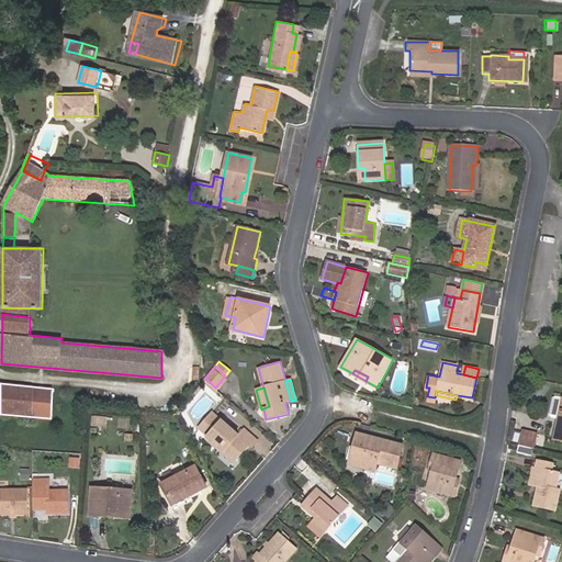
[(205,394),(188,409),(197,419),(214,404),(205,394)]
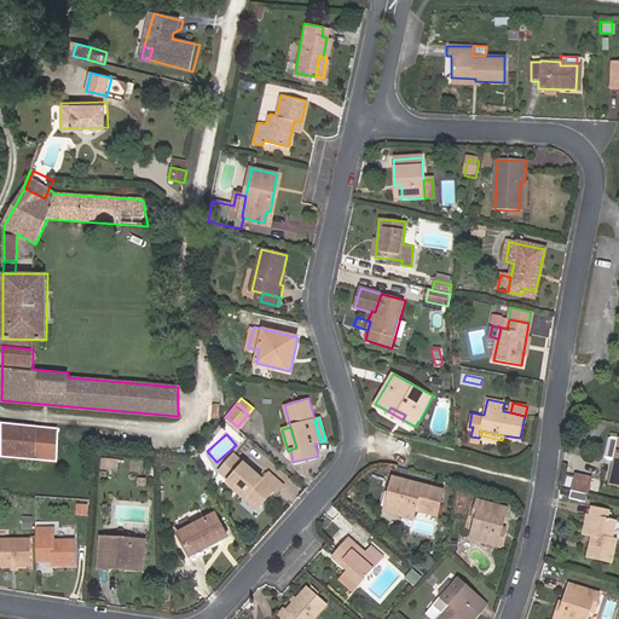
[(609,462),(617,463),(618,451),(618,439),(612,438),(608,440),(606,460),(609,462)]
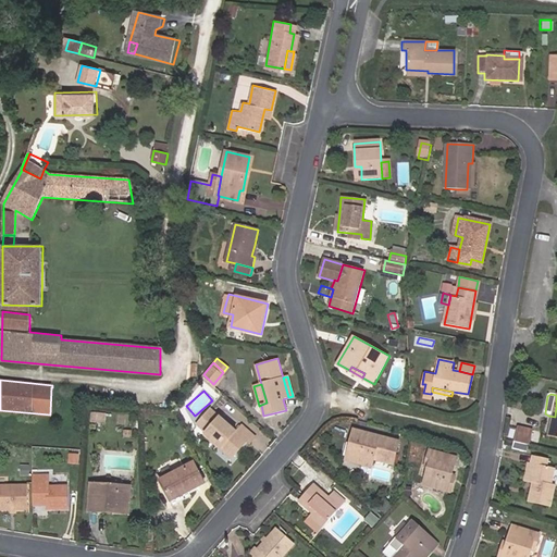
[(207,431),(221,416),(211,408),(198,423),(207,431)]
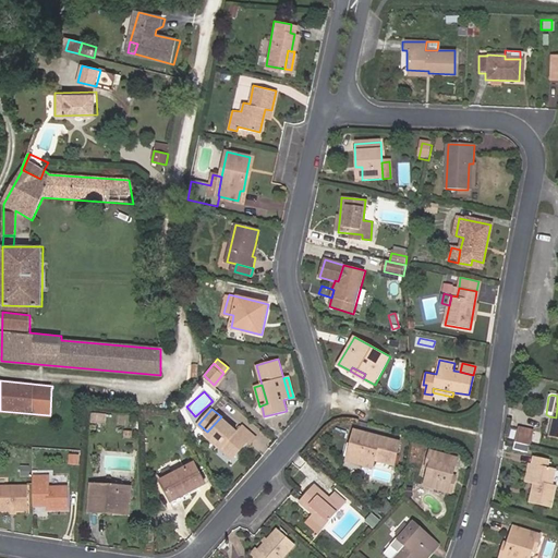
[(106,424),(106,415),(93,415),(93,423),(106,424)]
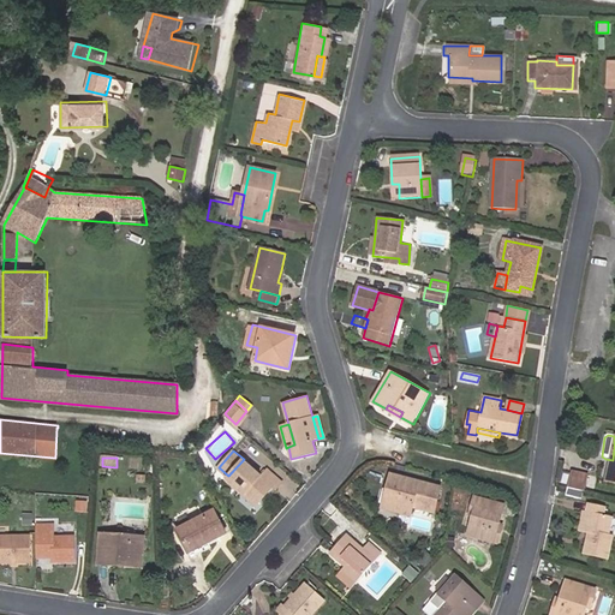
[(262,477),(244,459),(228,476),(228,477),(242,490),(244,489),(258,503),(273,488),(276,490),(281,483),(268,471),(262,477)]
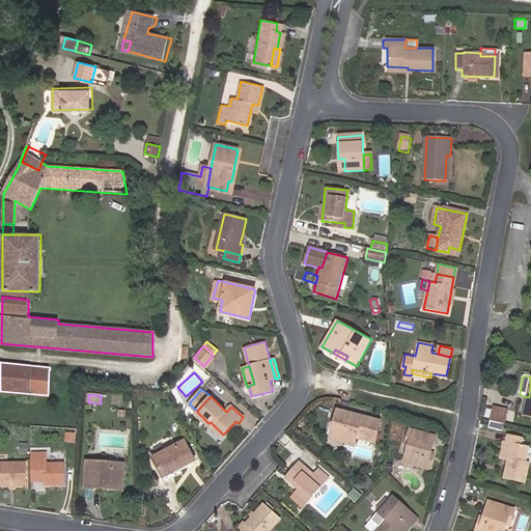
[(493,408),(491,420),(505,423),(507,411),(493,408)]
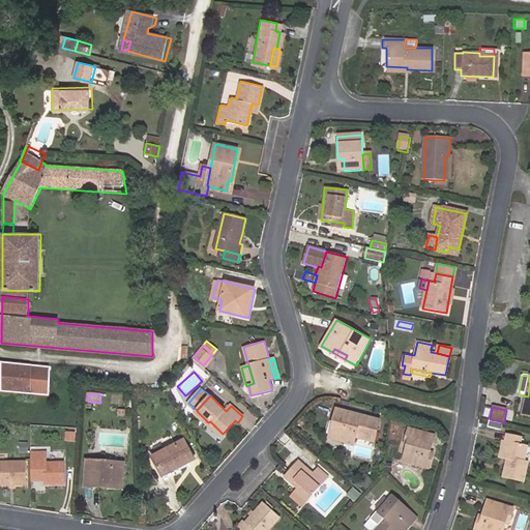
[(337,408),(334,420),(339,421),(335,434),(355,440),(356,437),(375,441),(380,419),(371,416),(370,420),(361,417),(361,414),(337,408)]
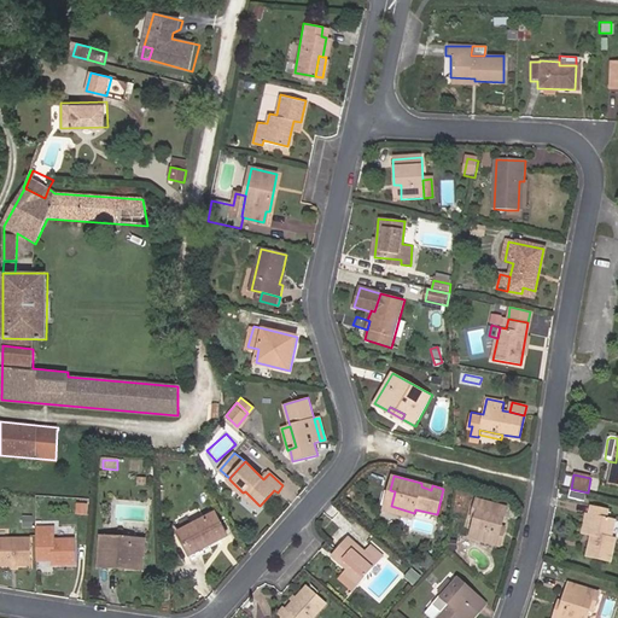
[(395,491),(390,490),(384,509),(413,517),(414,513),(391,506),(395,491)]
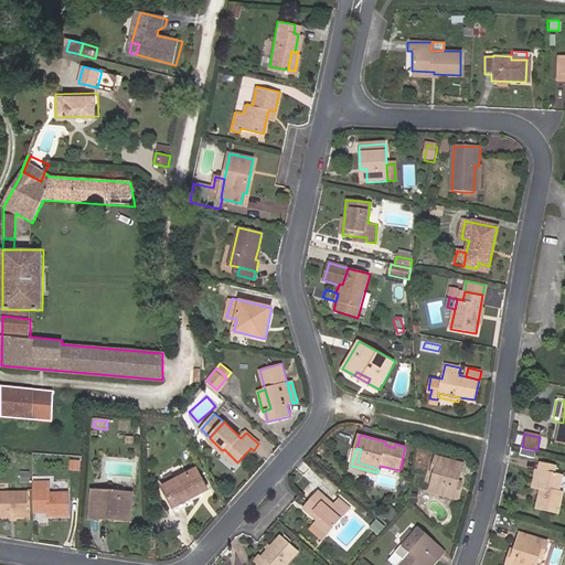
[(457,488),(459,480),(462,462),(436,457),(433,466),(437,468),(435,475),(432,491),(458,498),(460,489),(457,488)]
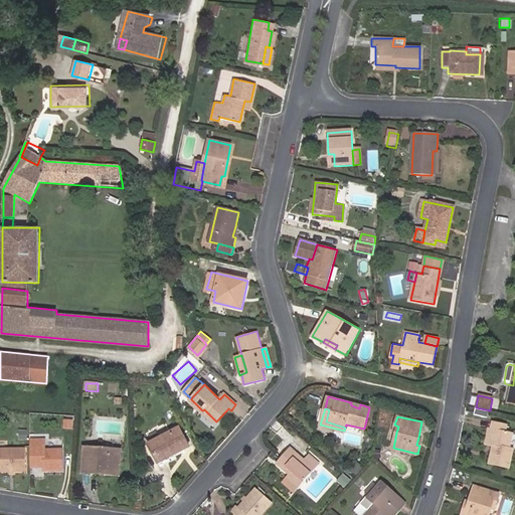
[(493,421),(492,428),(495,430),(492,443),(500,445),(499,451),(495,450),(492,462),(511,466),(514,449),(511,447),(514,433),(506,431),(507,424),(493,421)]
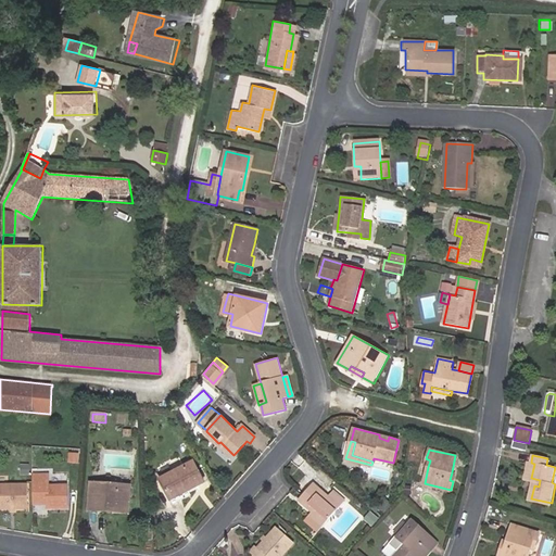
[(204,482),(193,462),(160,479),(171,500),(204,482)]
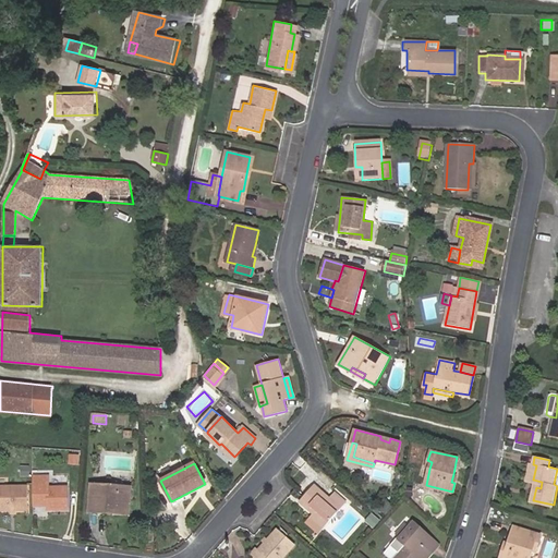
[(536,465),(533,464),(529,463),(525,478),(533,480),(536,465)]
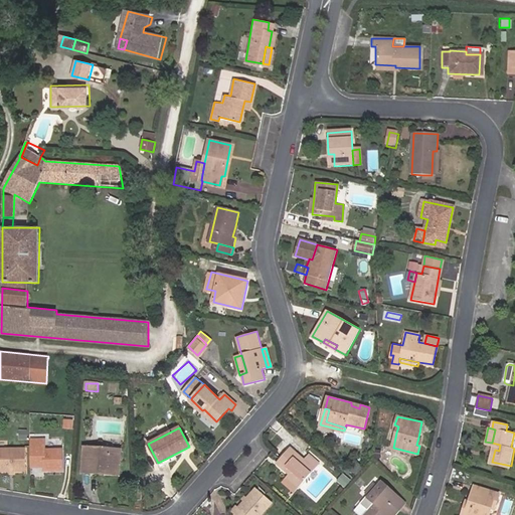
[(44,440),(30,439),(30,465),(44,465),(44,468),(62,468),(62,450),(44,449),(44,440)]
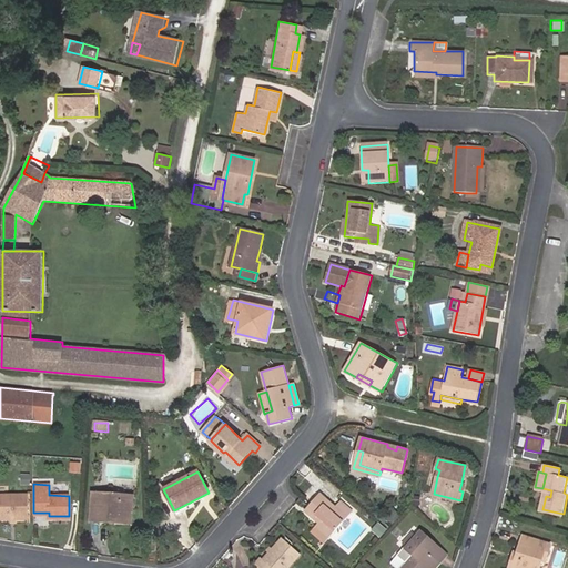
[(27,495),(0,494),(0,518),(27,518),(27,495)]
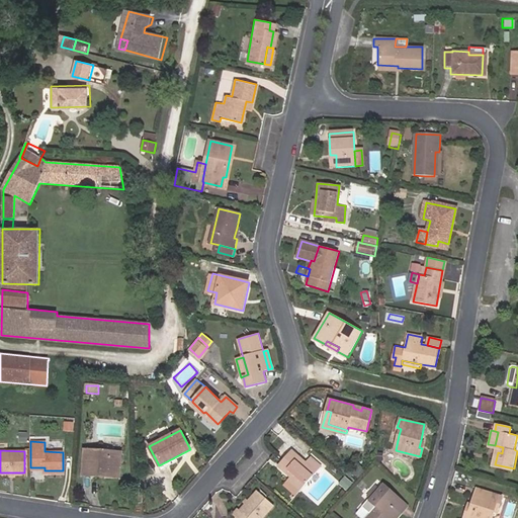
[(107,472),(107,477),(119,478),(120,453),(85,450),(83,475),(92,476),(92,471),(107,472)]
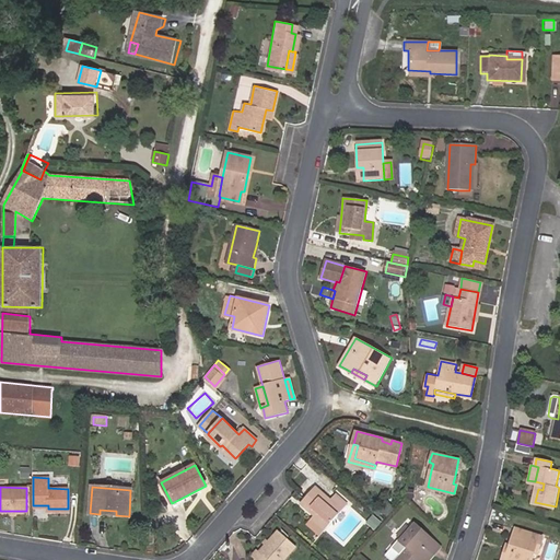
[(315,514),(328,526),(348,504),(336,493),(330,500),(315,487),(301,502),(315,514)]
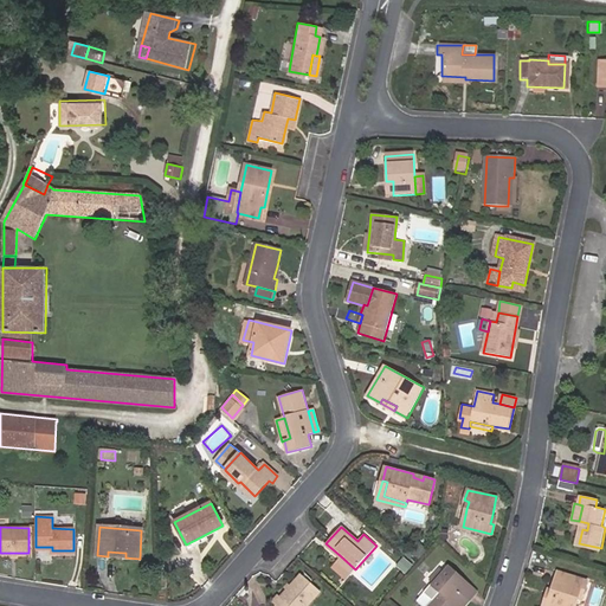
[(419,559),(427,549),(420,543),(412,553),(419,559)]
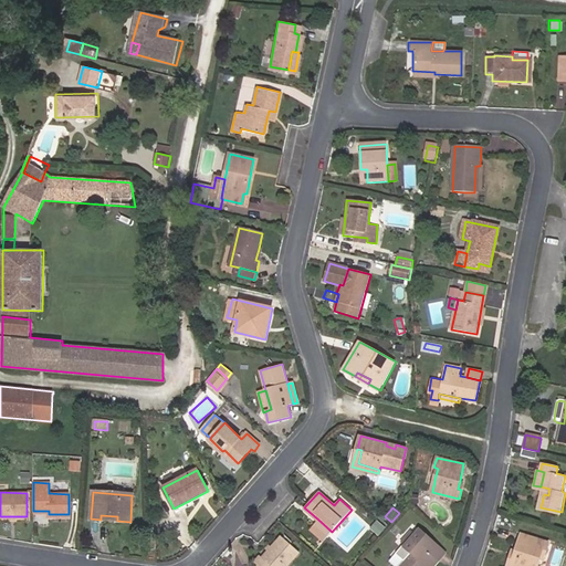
[(328,535),(332,532),(318,520),(315,523),(328,535)]
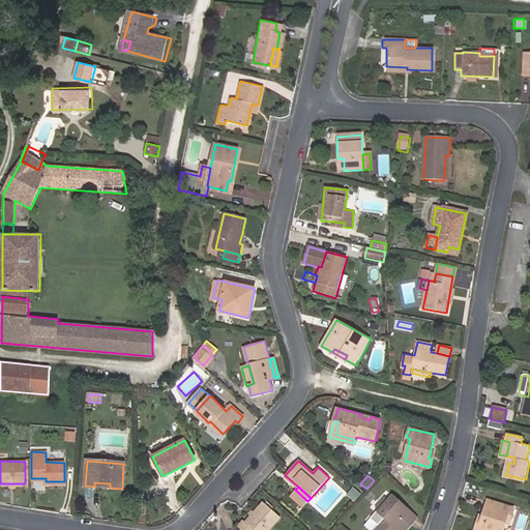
[(362,495),(356,490),(354,488),(348,494),(356,501),(362,495)]
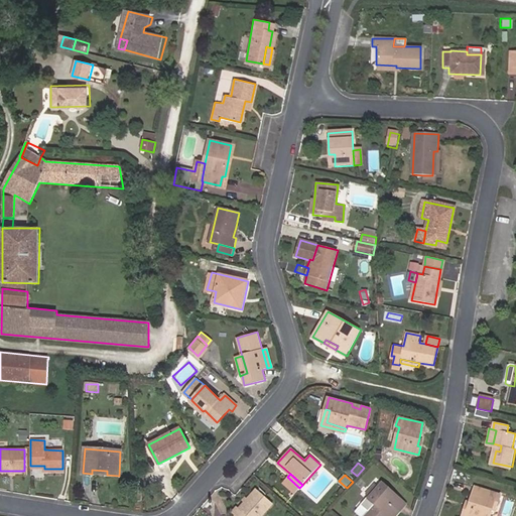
[(295,493),(299,488),(287,477),(283,482),(295,493)]
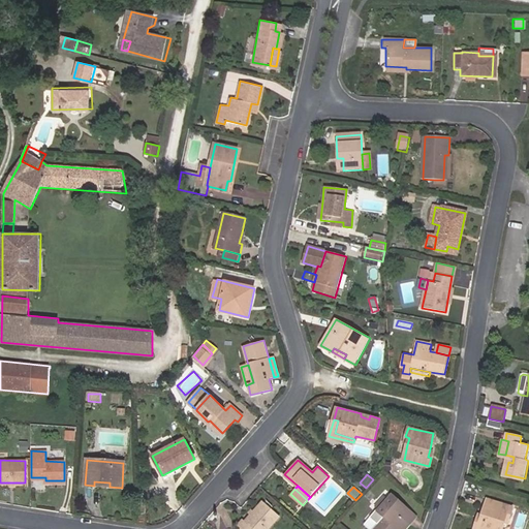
[(398,528),(407,520),(400,512),(406,506),(393,493),(389,498),(379,508),(385,515),(372,528),(398,528)]
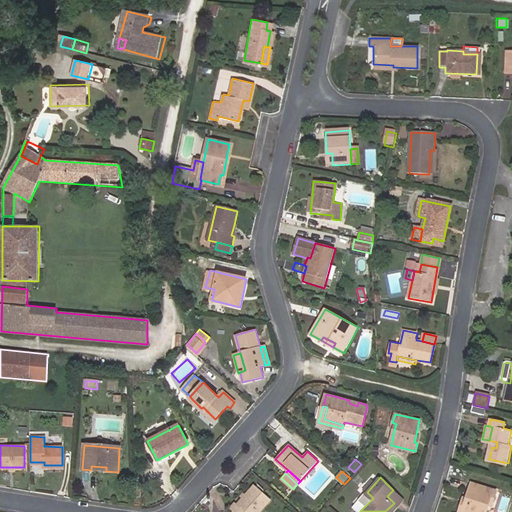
[(367,492),(376,482),(372,478),(362,488),(367,492)]
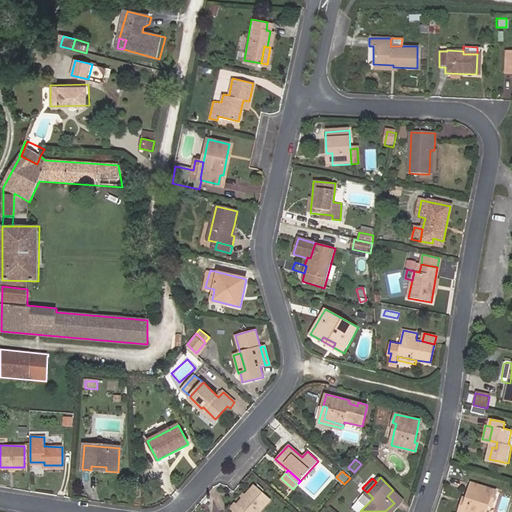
[(492,499),(496,500),(498,491),(473,484),(468,500),(467,505),(464,504),(461,511),(488,511),(490,505),(492,499)]
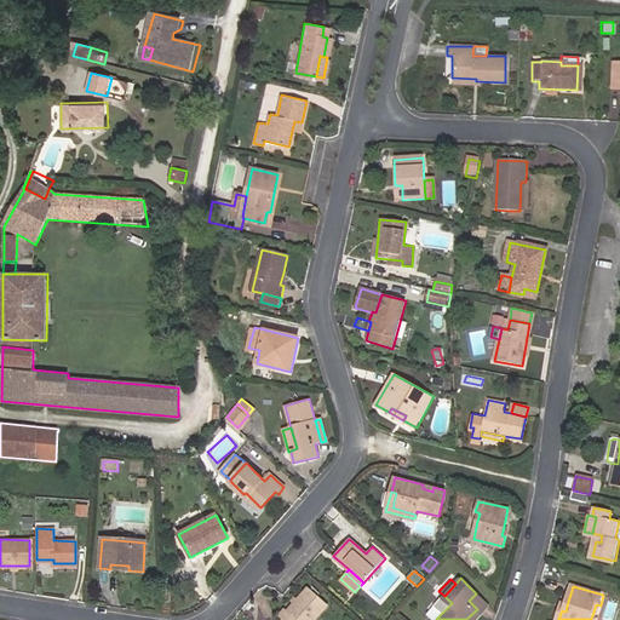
[(313,619),(327,604),(309,587),(281,618),(285,619),(283,619),(313,619)]
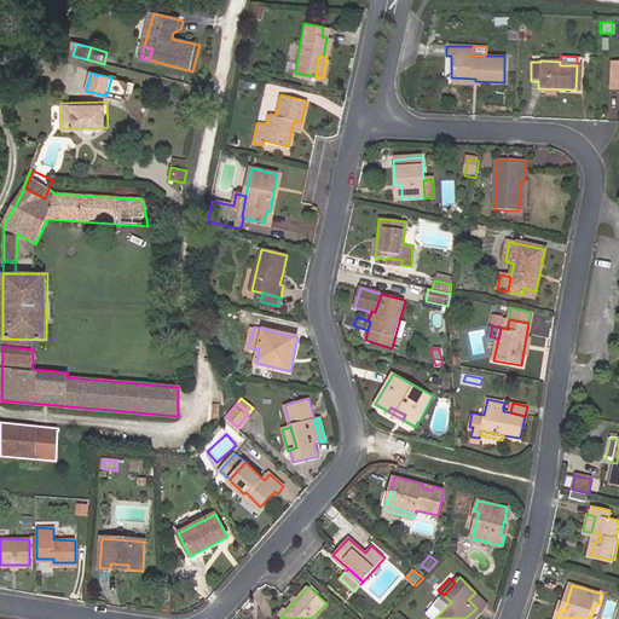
[(489,605),(475,593),(468,600),(476,608),(481,613),(489,605)]
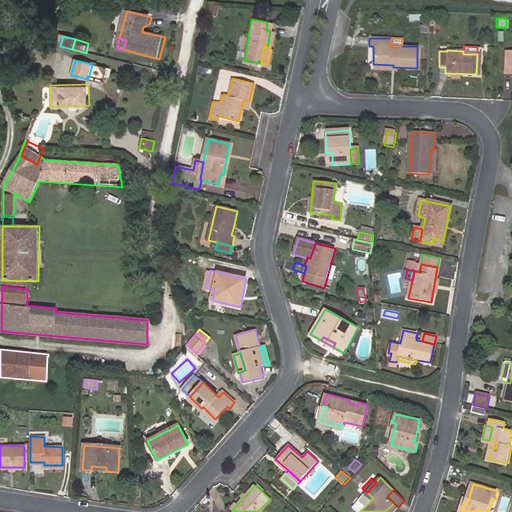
[(393,511),(398,507),(394,503),(385,511),(393,511)]
